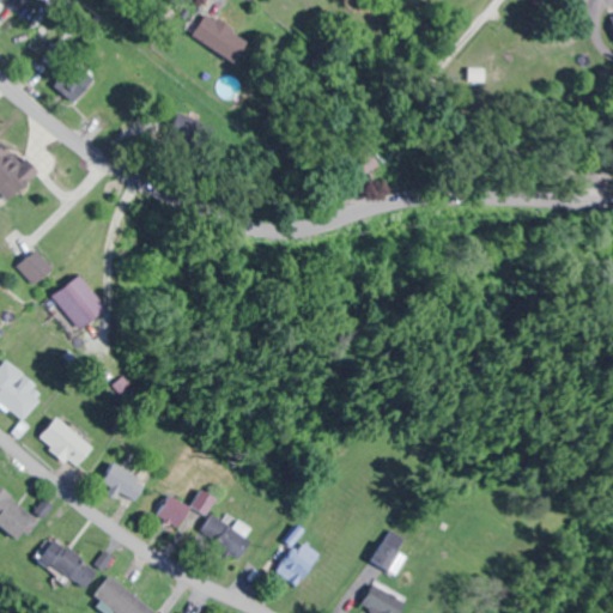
[(237,64),(250,41),(204,11),(189,32),(237,64)]
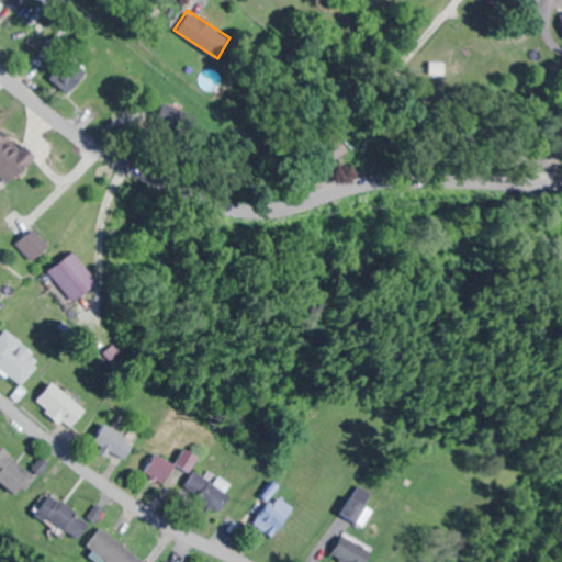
[(52,75),(65,94),(80,85),(68,65),(52,75)]
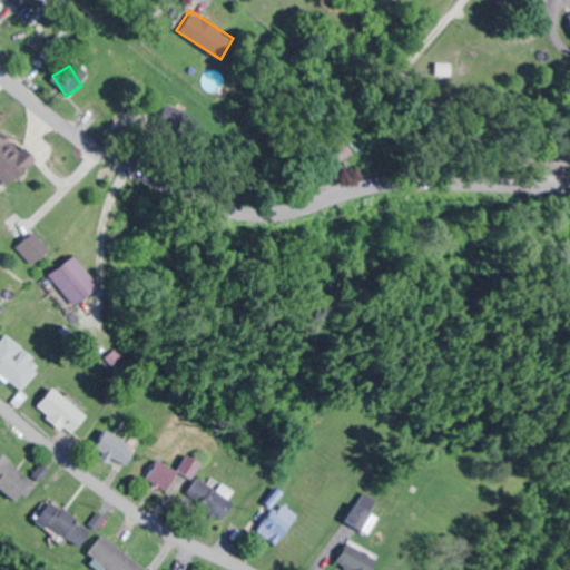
[(23,174),(18,166),(22,161),(0,131),(0,190),(0,192),(23,174)]
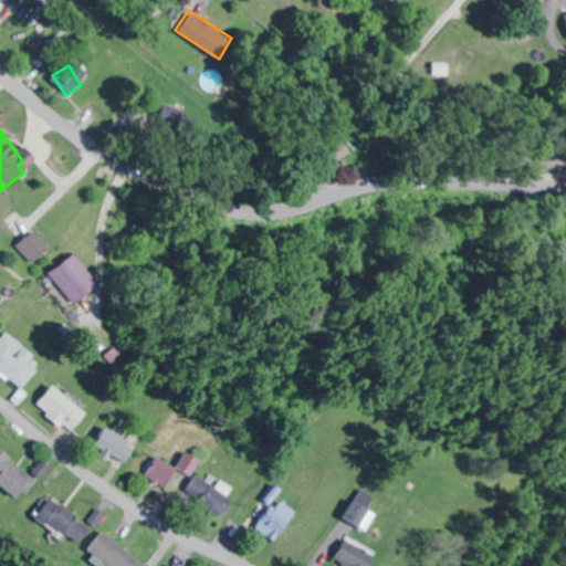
[(17,247),(31,263),(41,254),(27,238),(17,247)]
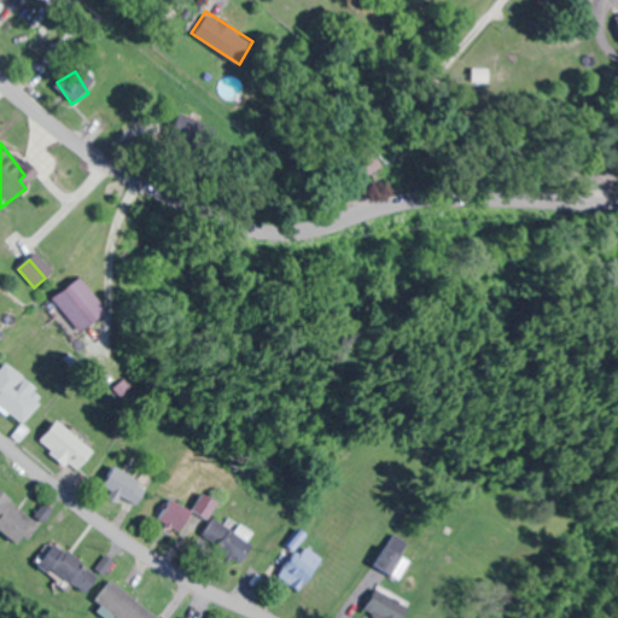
[(80,333),(108,313),(81,278),(53,298),(80,333)]
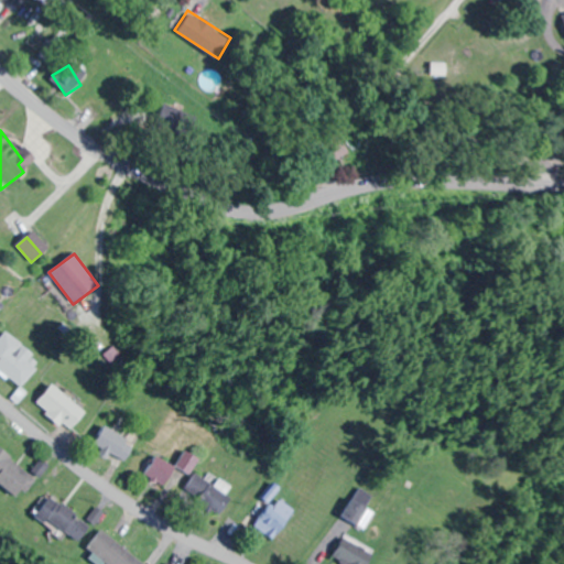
[(29,362),(35,351),(3,332),(0,336),(0,369),(24,384),(35,367),(29,362)]
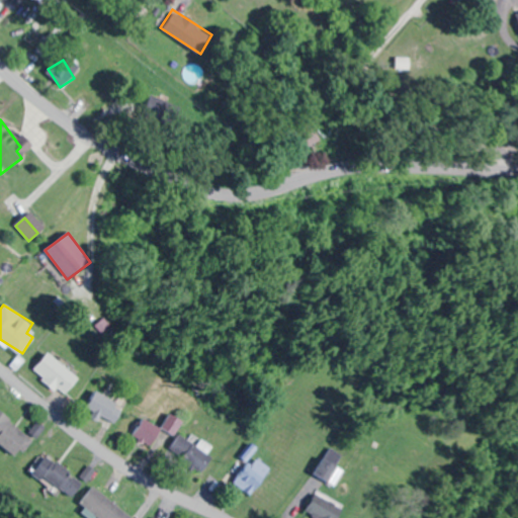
[(33,369),(63,397),(79,379),(51,352),(33,369)]
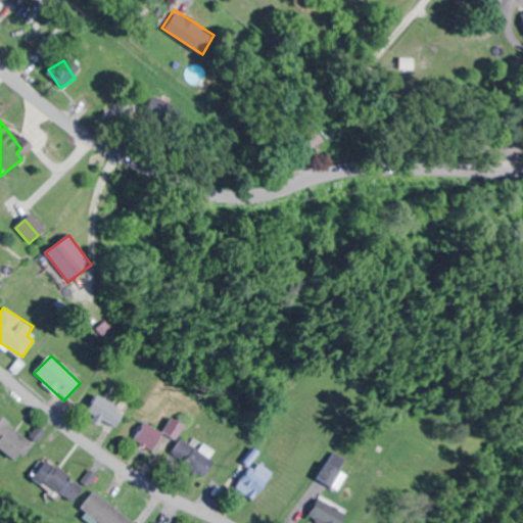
[(125,409),(92,396),(85,414),(117,427),(125,409)]
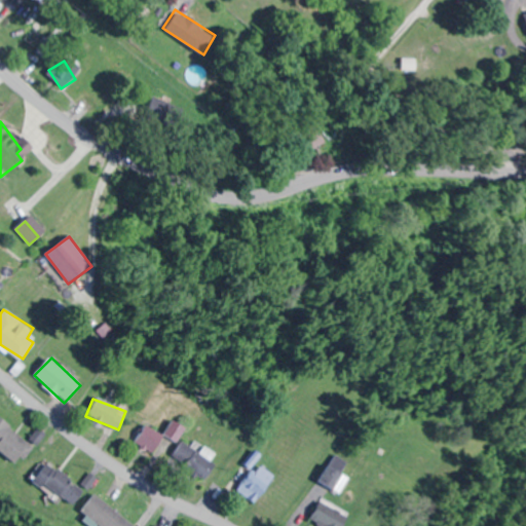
[(35,446),(0,418),(0,452),(19,467),(35,446)]
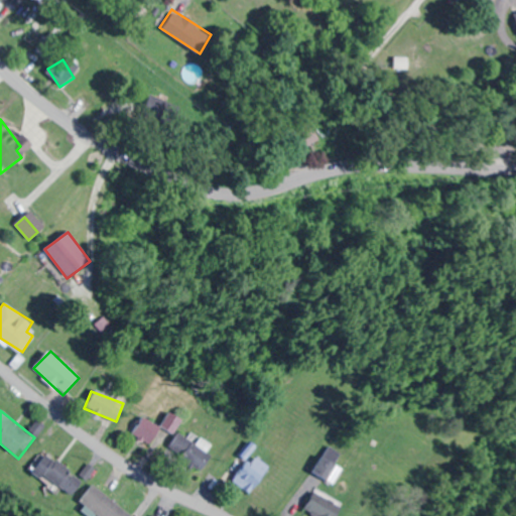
[(159,427),(142,418),(133,435),(151,445),(160,427),(173,434),(181,419),(167,411),(159,427)]
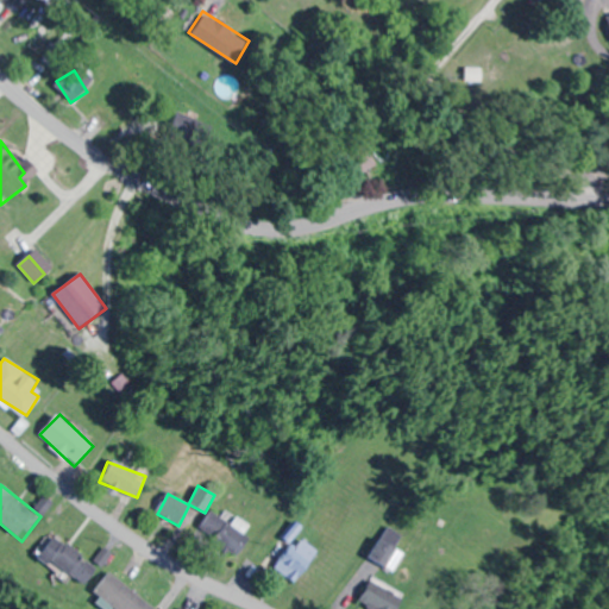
[(200,527),(232,557),(248,540),(215,510),(200,527)]
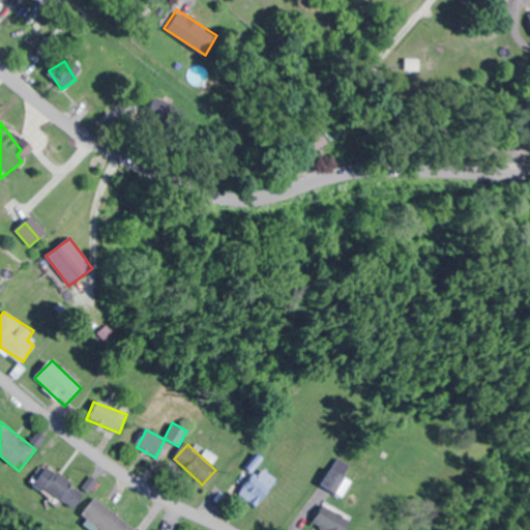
[(351,466),(334,459),(323,487),(339,494),(351,466)]
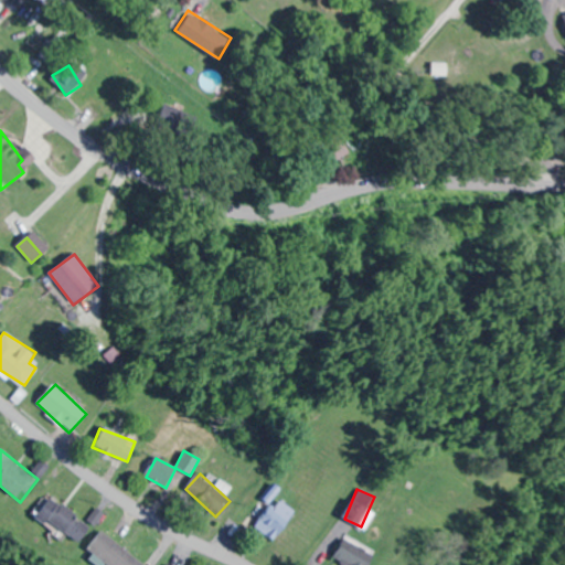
[(272,542),(295,513),(266,490),(260,497),(269,504),(252,525),(272,542)]
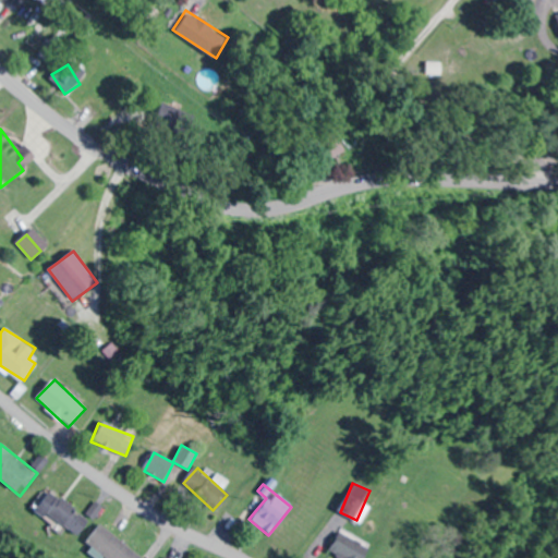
[(64,528),(79,513),(57,493),(43,508),(64,528)]
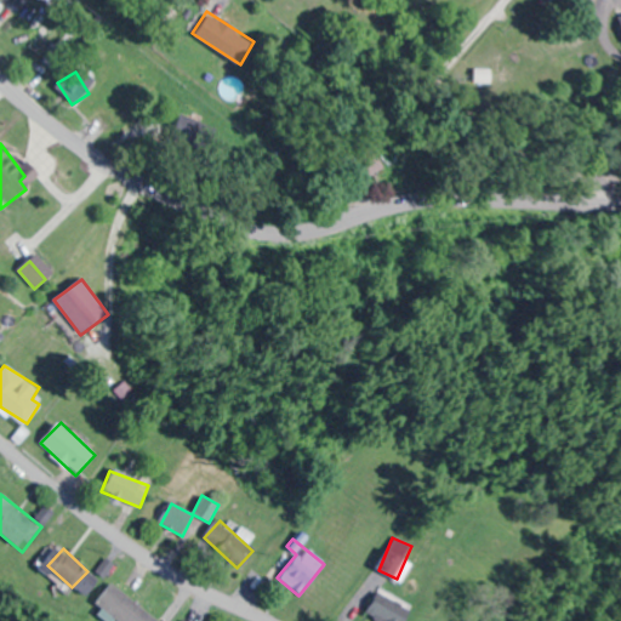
[(115,620),(158,620),(110,582),(93,603),(115,620)]
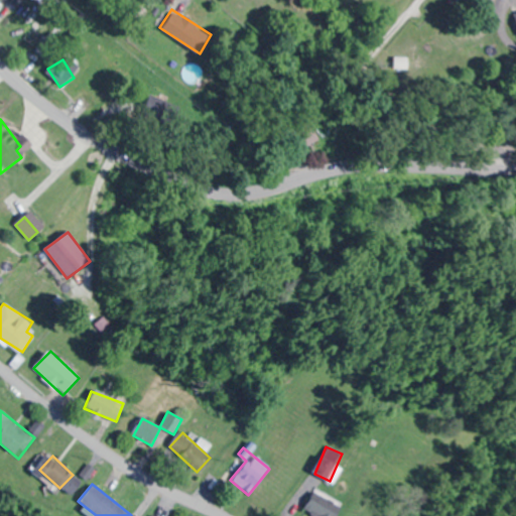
[(309,515),(338,515),(342,510),(313,492),(301,510),(309,515)]
